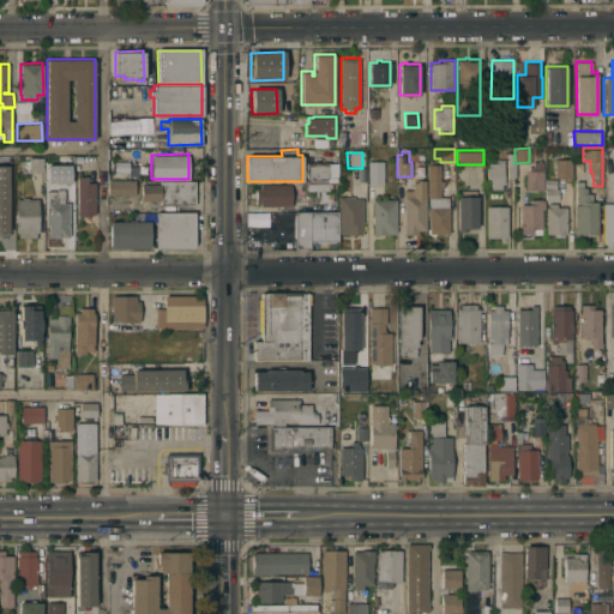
[(43,172),(29,172),(29,168),(22,167),(22,160),(29,160),(29,157),(43,157),(43,172)]
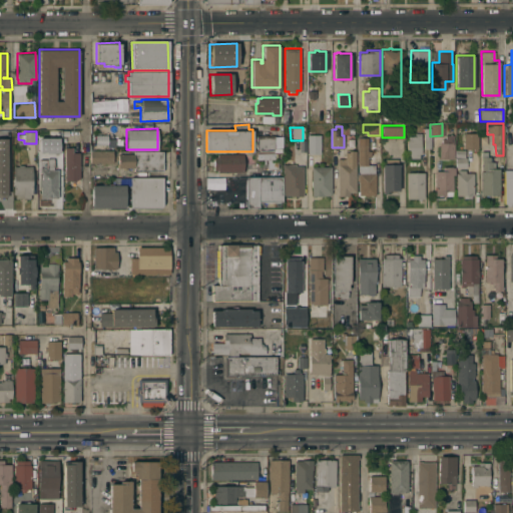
[(0,136),(1,136),(1,132),(8,132),(8,136),(9,136),(10,157),(8,157),(8,159),(4,159),(4,157),(3,157),(3,150),(0,150),(0,136)]
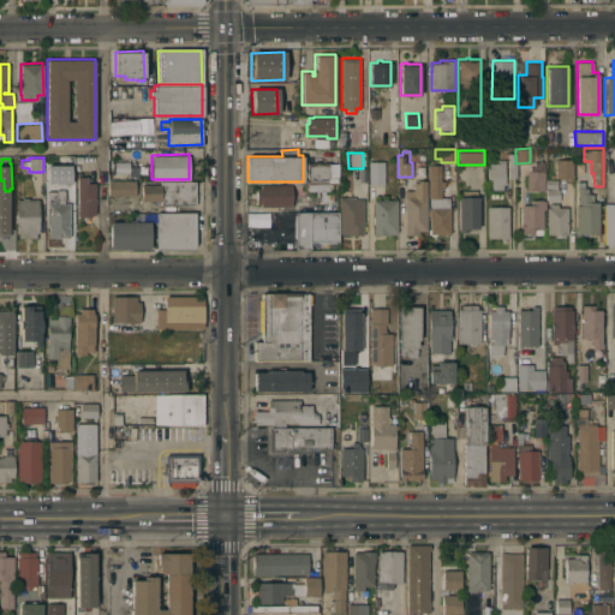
[(502,184),(502,189),(490,189),(490,184),(488,184),(488,166),(490,166),(490,162),(497,162),(497,159),(505,159),(505,184),(502,184)]
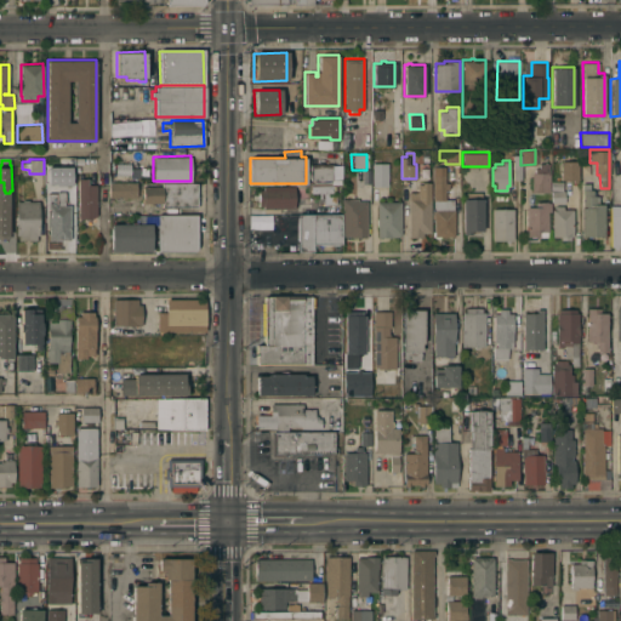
[(560,160),(577,160),(579,180),(576,180),(576,181),(573,182),(573,178),(562,178),(560,160)]
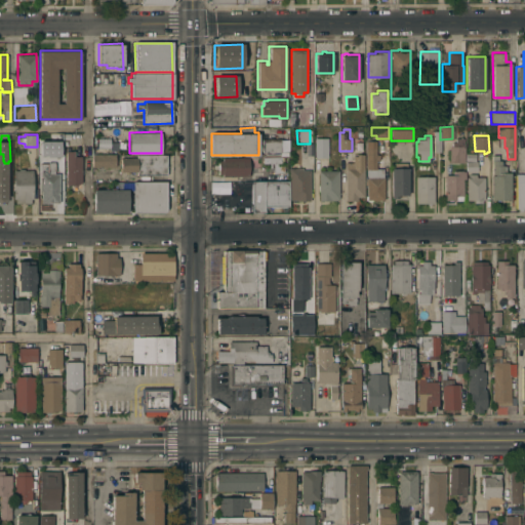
[(315,137),(327,137),(328,157),(315,157),(315,137)]
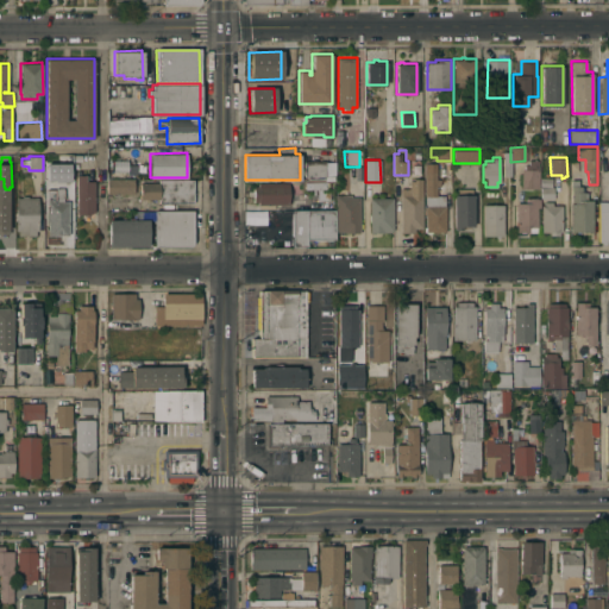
[(521,168),(523,168),(523,164),(528,164),(528,159),(538,159),(538,169),(539,169),(539,188),(521,187),(521,168)]
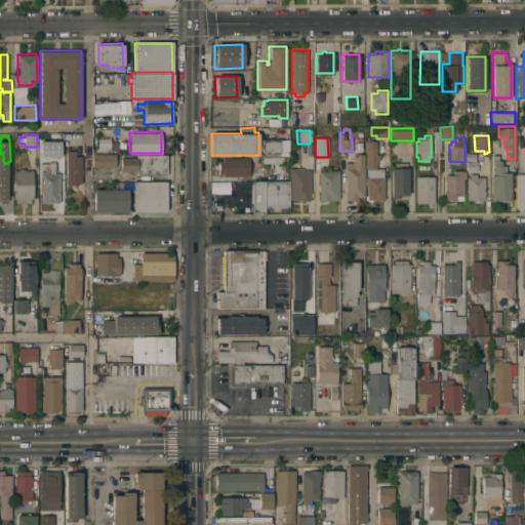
[(109,138),(96,138),(96,149),(109,149),(109,138)]
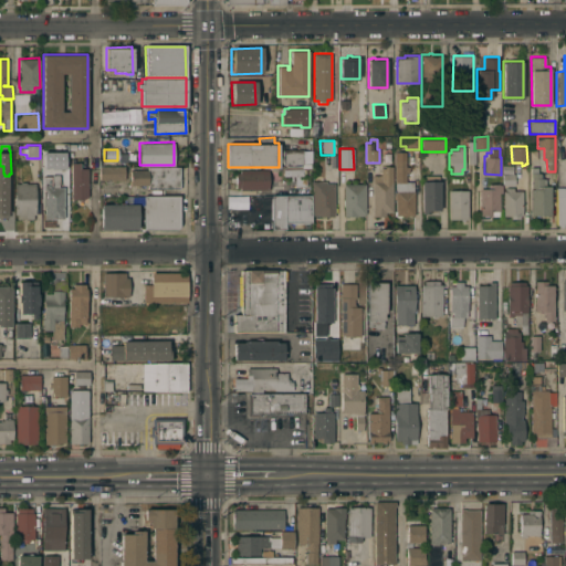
[(302,163),(282,164),(282,149),(302,149),(302,163)]
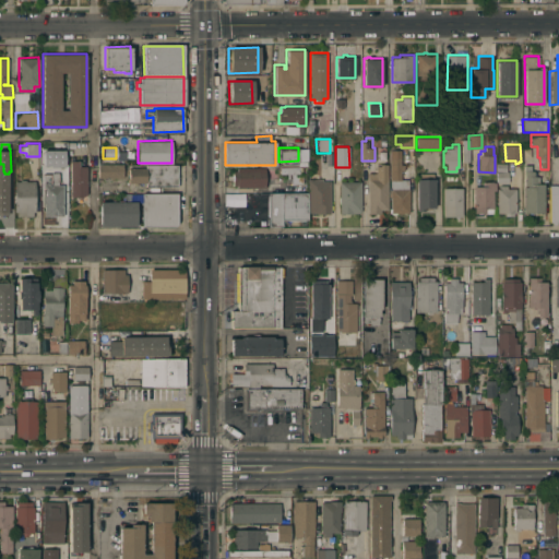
[(40,151),(57,151),(57,149),(61,149),(61,151),(66,151),(66,165),(57,165),(57,168),(49,168),(49,165),(40,165),(40,151)]
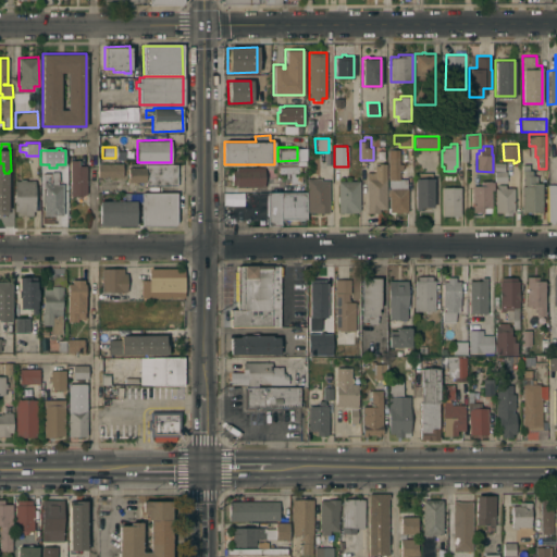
[(388,187),(388,178),(387,178),(387,149),(393,149),(393,153),(399,153),(399,163),(403,163),(403,169),(399,169),(399,178),(407,178),(407,211),(388,211),(388,187)]
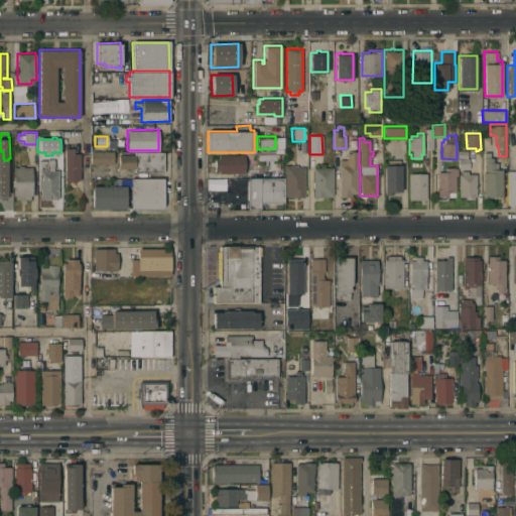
[(65,147),(73,147),(73,152),(80,152),(80,179),(76,179),(76,182),(72,182),(72,181),(66,181),(65,147)]
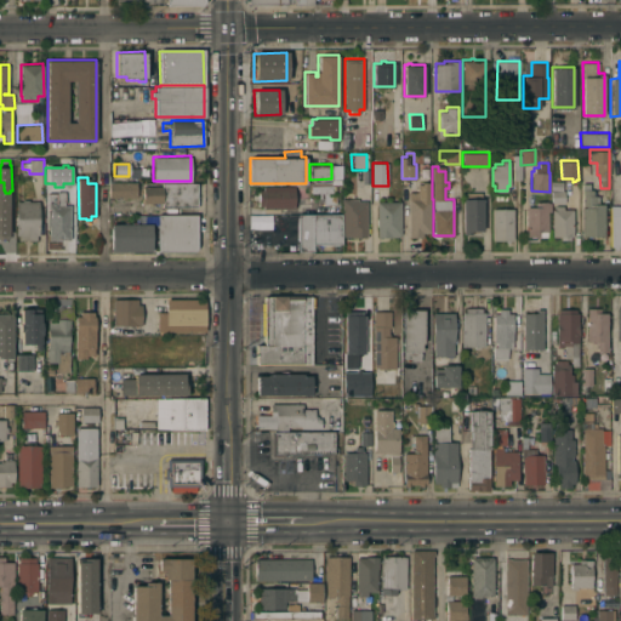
[(431,232),(421,232),(421,237),(409,237),(409,192),(417,192),(417,183),(422,183),(422,182),(431,182),(431,232)]
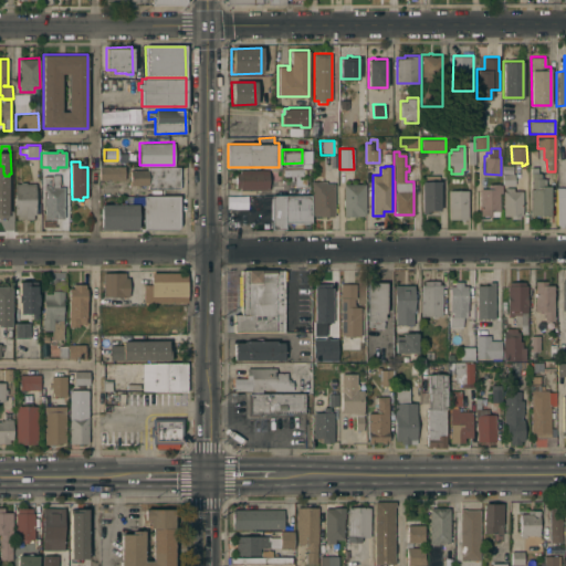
[(125,179),(100,179),(100,167),(124,167),(125,179)]
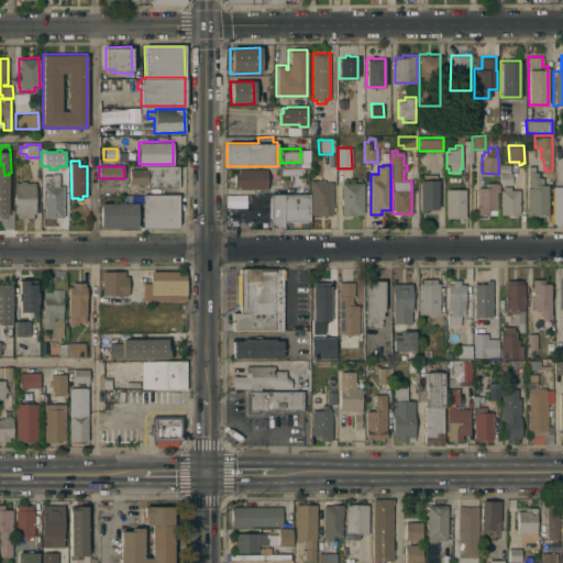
[(147,186),(147,184),(130,184),(130,168),(146,168),(146,166),(178,166),(178,186),(147,186)]
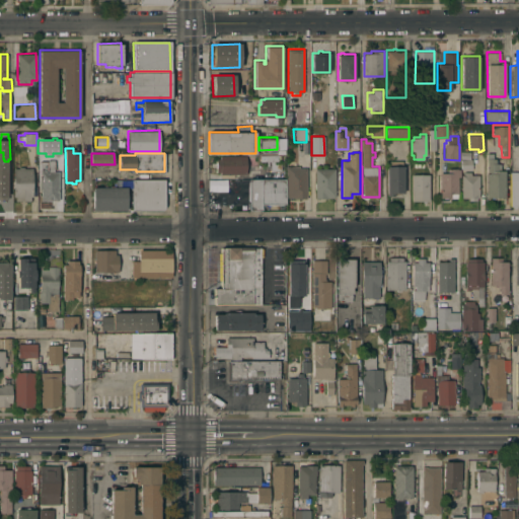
[(487,153),(493,153),(493,158),(495,158),(495,163),(501,163),(501,169),(505,169),(505,197),(486,197),(487,153)]
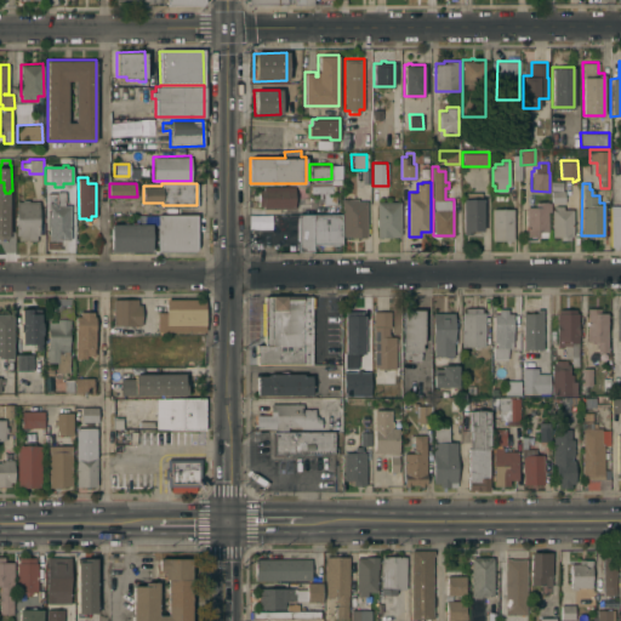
[(294,208),(263,208),(263,205),(258,205),(258,188),(263,188),(263,186),(294,186),(294,195),(294,208)]
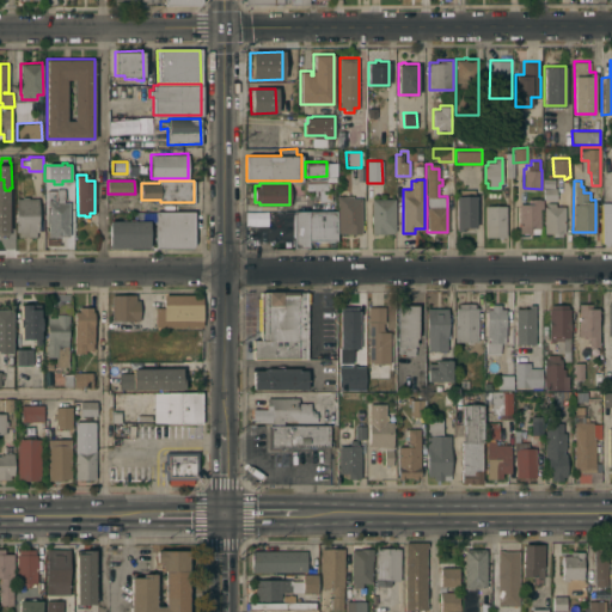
[(543,199),(543,187),(556,187),(556,199),(543,199)]
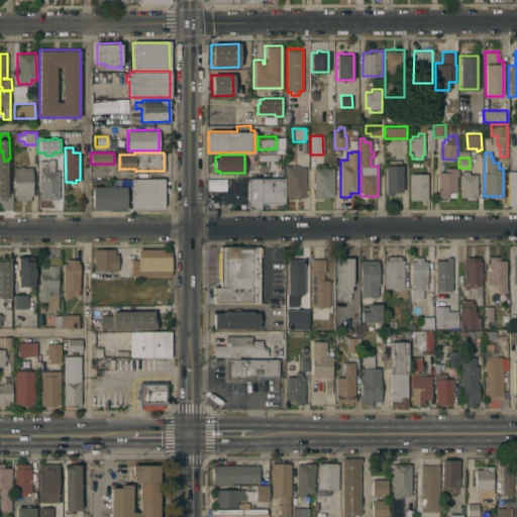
[(58,199),(40,199),(40,191),(39,191),(39,180),(40,180),(40,173),(39,173),(39,161),(47,161),(47,159),(54,159),(54,170),(58,170),(58,199)]
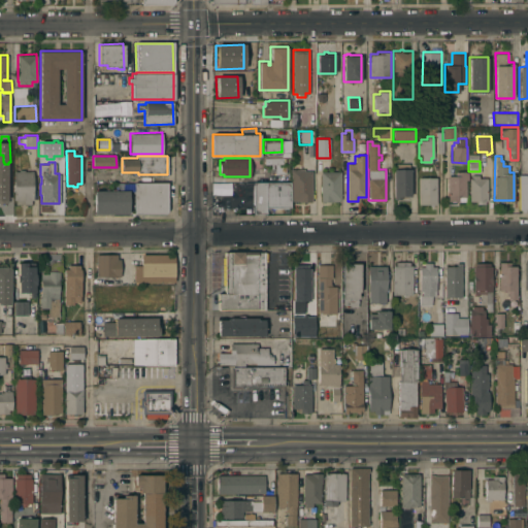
[(393,168),(396,168),(396,163),(409,162),(409,168),(410,168),(410,196),(400,196),(400,199),(393,199),(393,168)]
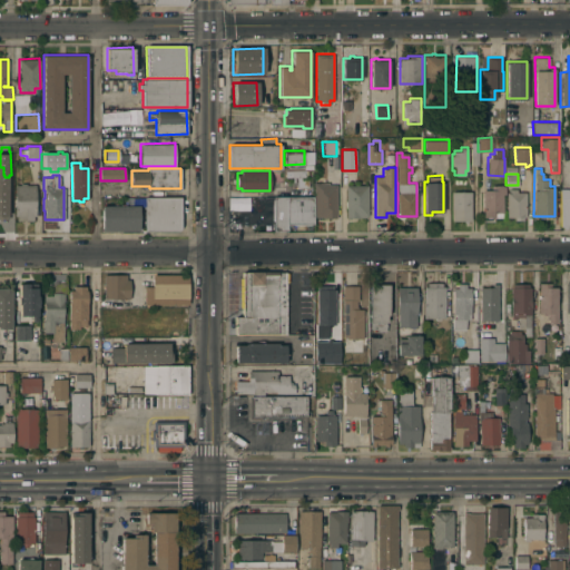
[(328,182),(328,184),(336,184),(336,218),(323,218),(323,216),(314,216),(314,182),(328,182)]
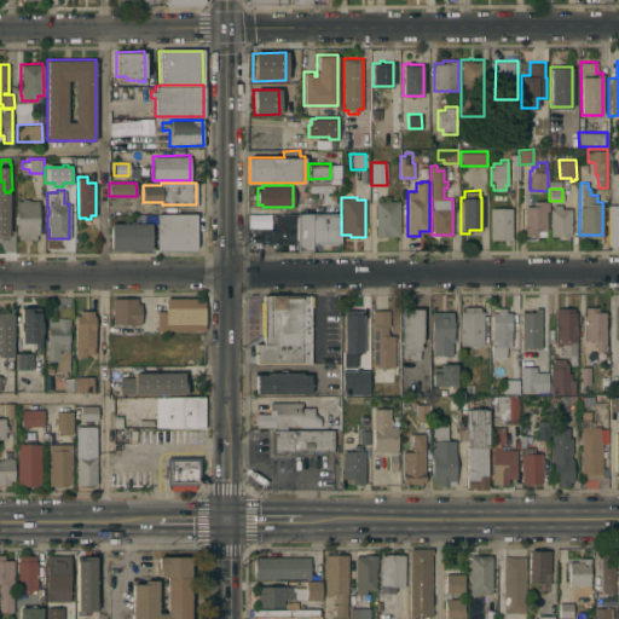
[(23,200),(23,198),(29,198),(28,200),(39,200),(39,233),(36,233),(36,239),(18,238),(18,233),(16,233),(16,200),(23,200)]
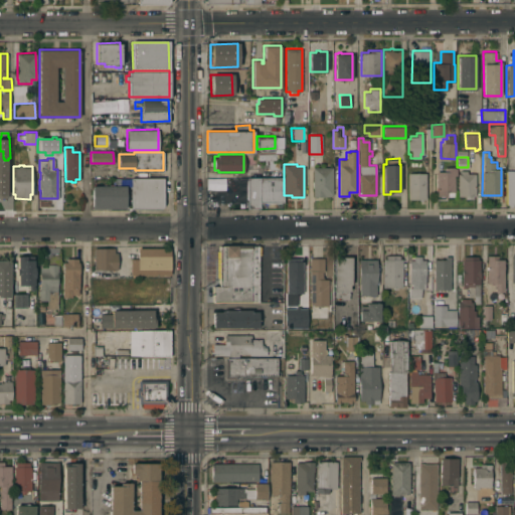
[(0,166),(7,166),(7,177),(8,177),(8,182),(7,182),(7,186),(11,186),(11,198),(0,198),(0,166)]
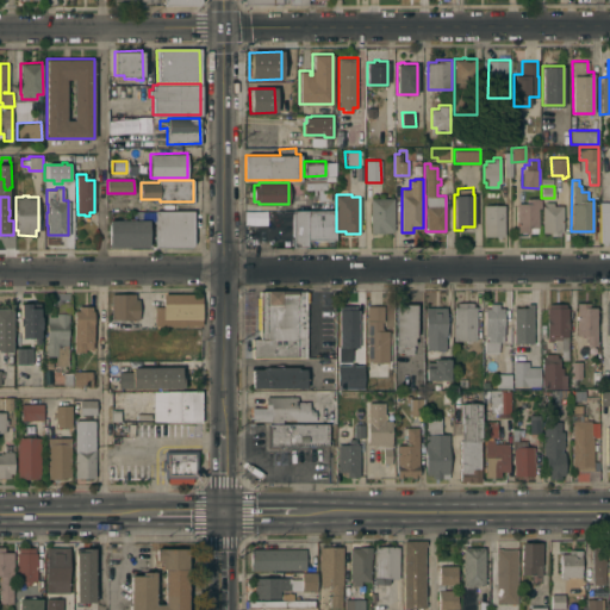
[(371,197),(393,197),(393,231),(384,231),(384,232),(369,232),(371,197)]
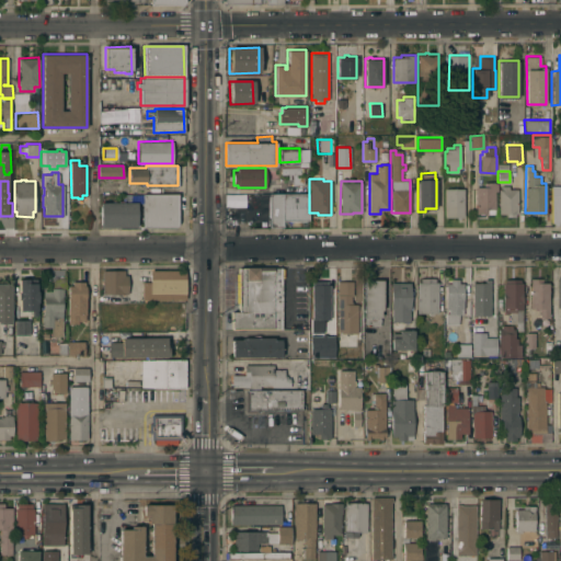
[(476,186),(483,186),(483,181),(494,181),(494,182),(496,182),(496,191),(494,191),(494,213),(476,213),(476,186)]
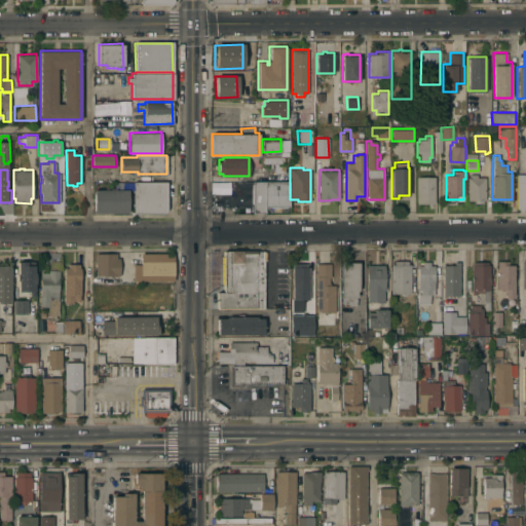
[(467,177),(470,177),(470,174),(477,174),(477,177),(485,177),(485,199),(483,199),(483,202),(475,202),(475,199),(467,200),(467,177)]
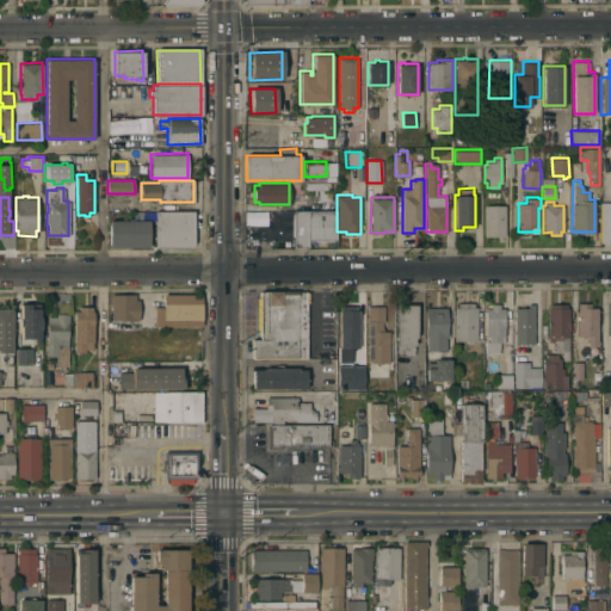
[(600,202),(610,202),(610,241),(609,241),(609,245),(603,245),(603,241),(600,241),(600,202)]
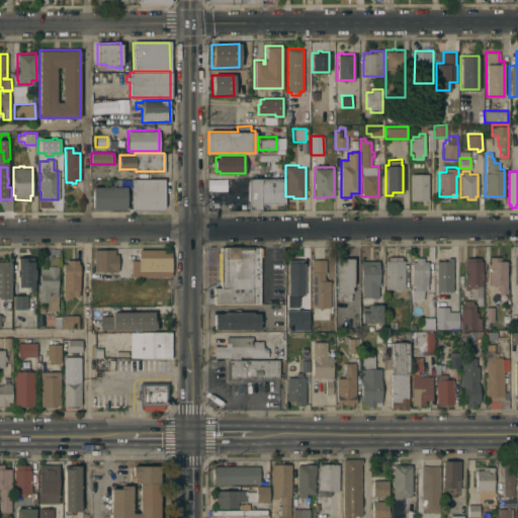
[(411,173),(428,173),(428,200),(410,200),(411,173)]
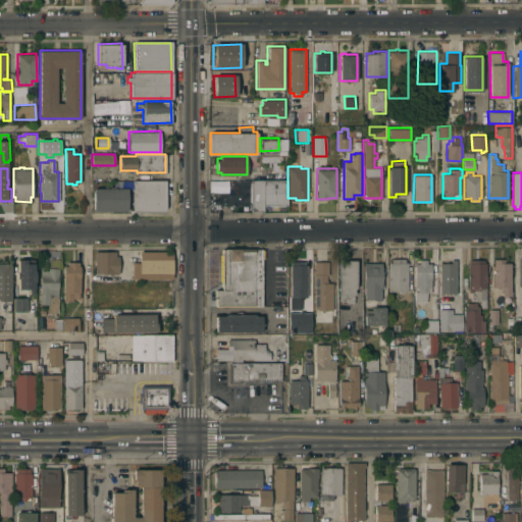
[(162,211),(133,211),(133,188),(126,188),(127,211),(93,211),(93,188),(113,188),(113,181),(165,180),(165,208),(162,211)]
